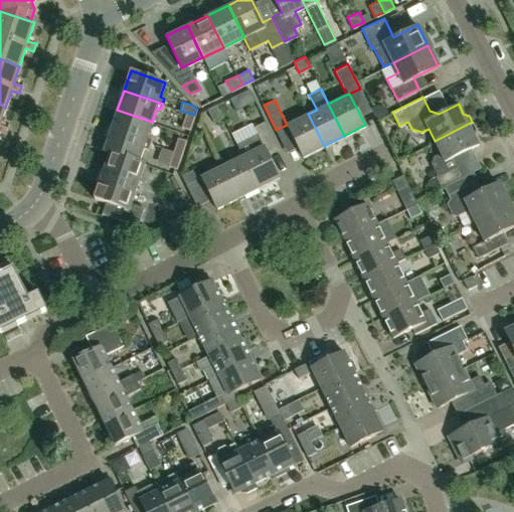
[(212,120),(222,115),(216,104),(206,109),(212,120)]
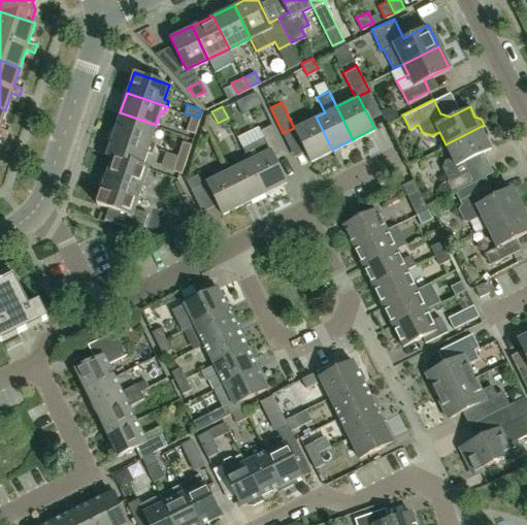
[(0,128),(5,110),(0,107),(0,136),(5,138),(8,131),(0,128)]
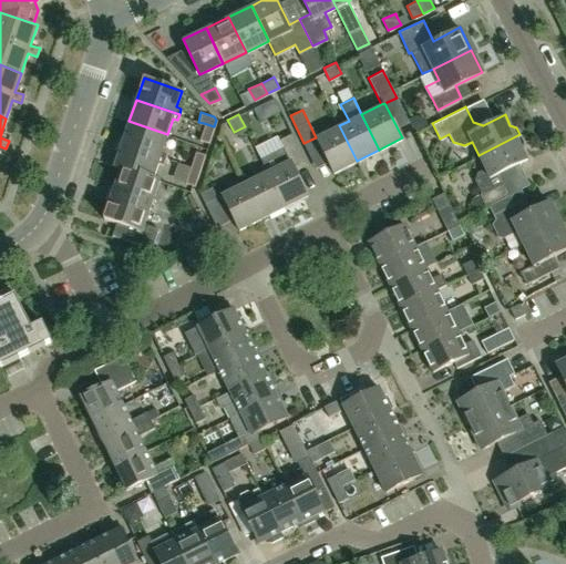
[(162,150),(167,134),(129,121),(122,143),(165,157),(166,152),(162,150)]
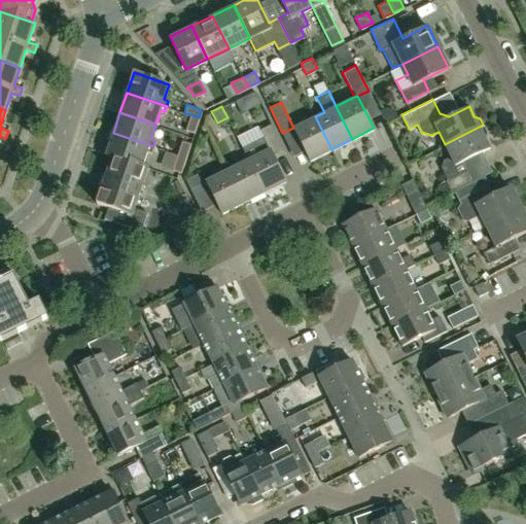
[(195,132),(199,117),(189,114),(185,129),(195,132)]
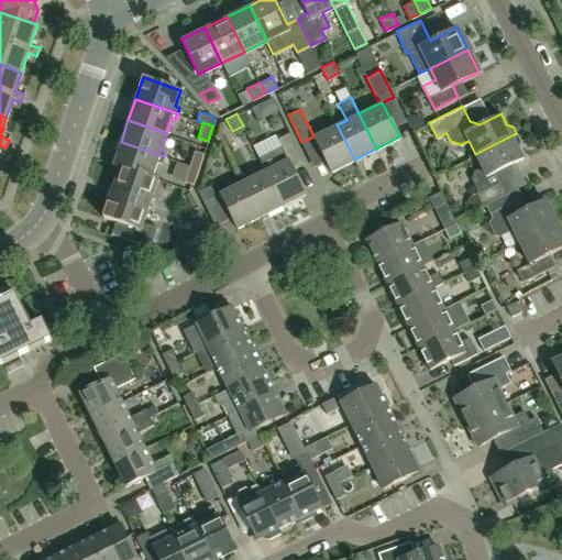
[(354,160),(337,124),(313,136),(331,171),(354,160)]
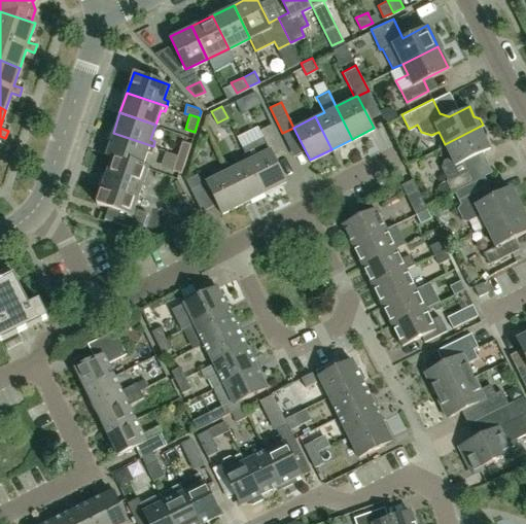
[(248,160),(265,191),(285,181),(271,150),(281,145),(271,123),(259,129),(263,137),(252,142),(242,147),(247,160),(248,160)]
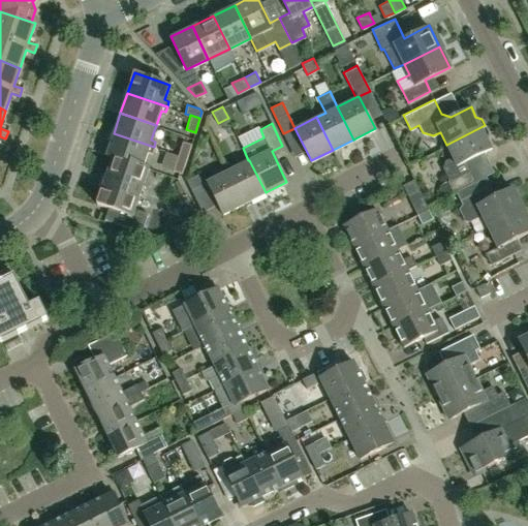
[(446,145),(458,164),(491,148),(486,137),(488,132),(485,125),(446,145)]
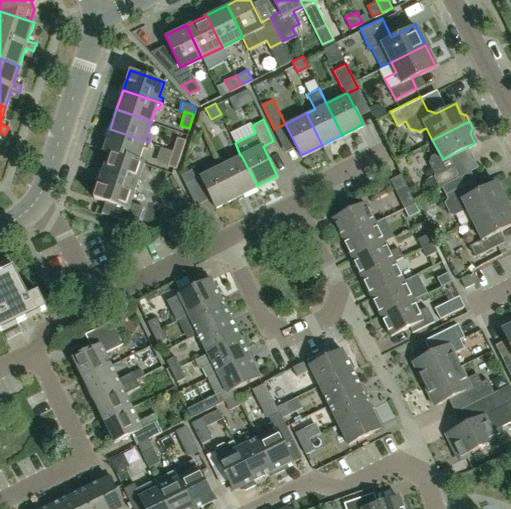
[(147,147),(149,142),(110,129),(103,149),(108,150),(138,160),(142,146),(147,147)]
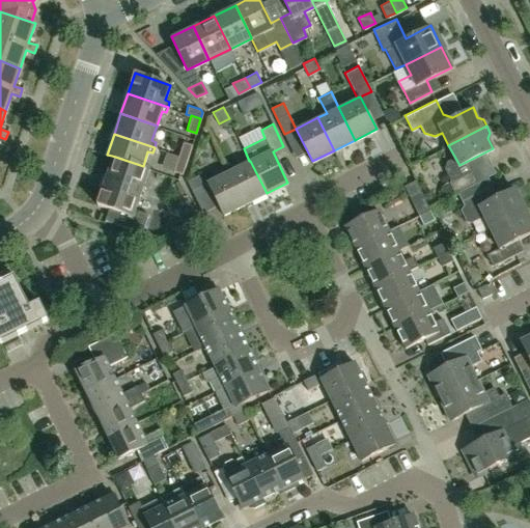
[(192,144),(183,141),(178,156),(187,159),(192,144)]
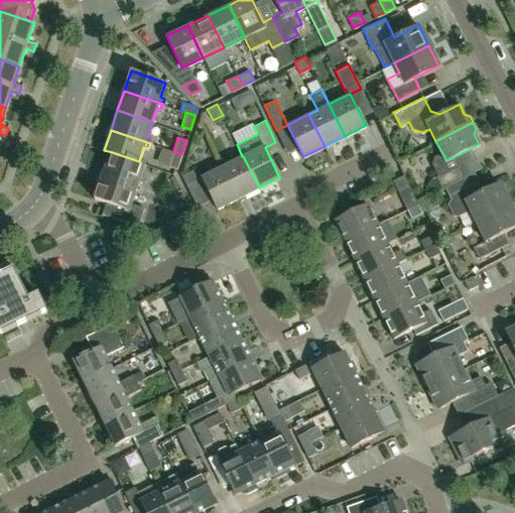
[(144,162),(139,161),(109,151),(102,174),(137,186),(144,162)]
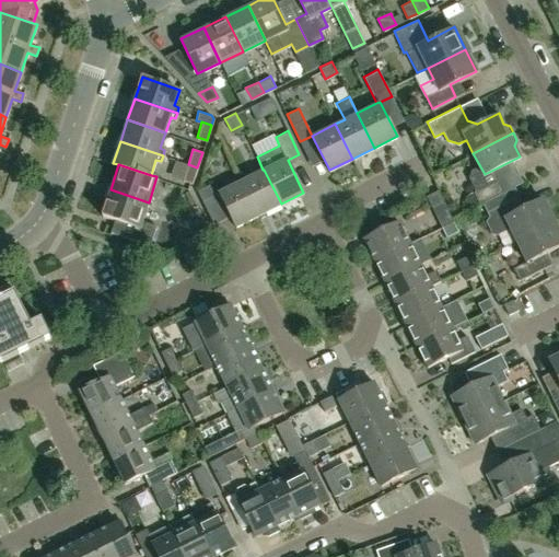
[(191,183),(197,167),(188,164),(183,180),(191,183)]
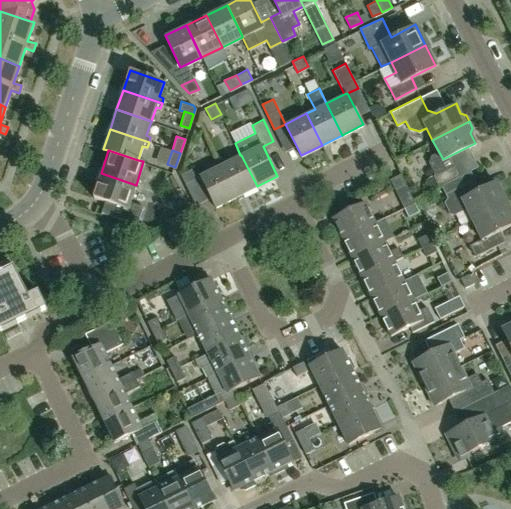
[(236,196),(257,186),(241,155),(240,155),(220,165),(236,196)]
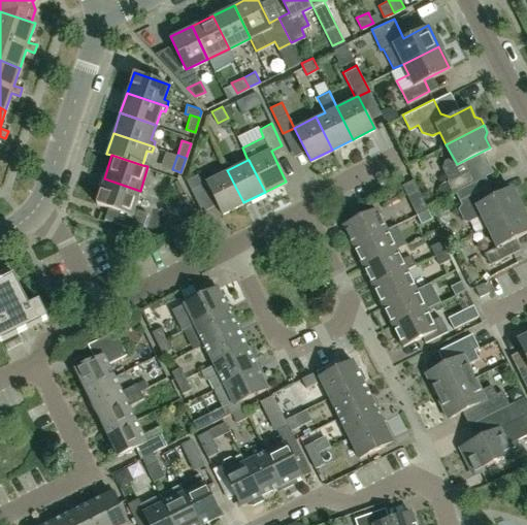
[(448,179),(446,181),(452,192),(454,191),(474,181),(469,169),(448,179)]
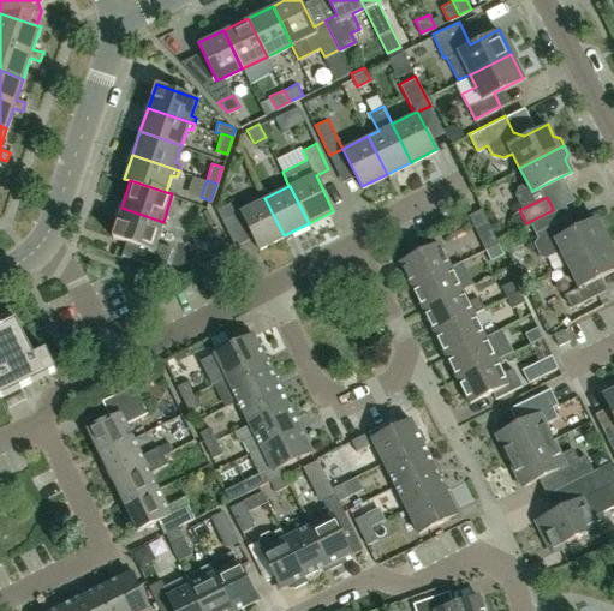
[(284,235),(264,198),(240,210),(244,220),(258,249),(284,235)]
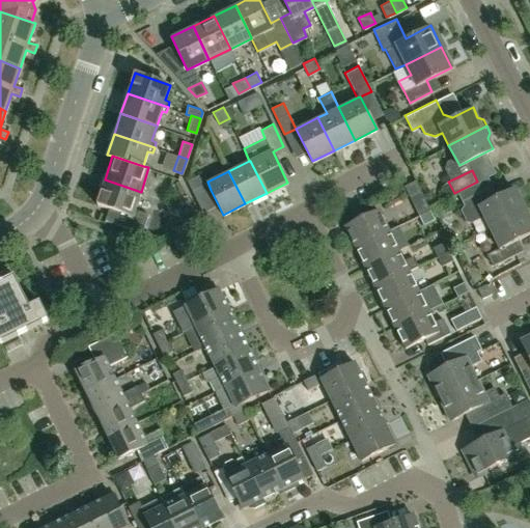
[(211,190),(207,182),(203,184),(198,173),(186,179),(195,198),(211,190)]
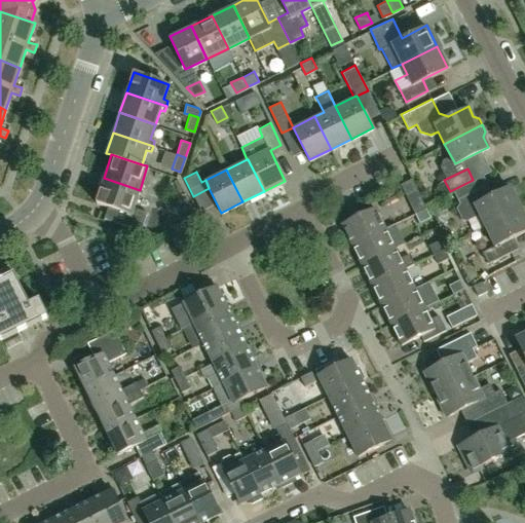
[(484,224),(520,207),(510,186),(493,194),(483,175),(473,180),(452,190),(458,202),(455,207),(461,219),(466,219),(479,213),(484,224)]
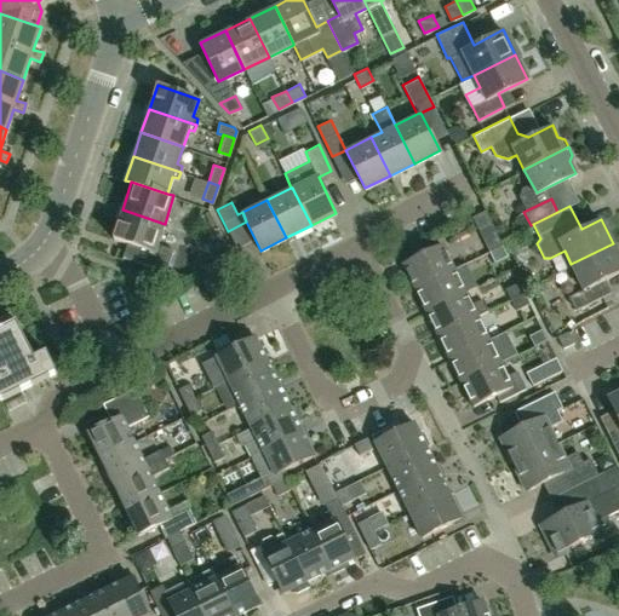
[(113,237),(126,242),(121,255),(165,270),(173,248),(158,243),(165,224),(122,209),(113,237)]
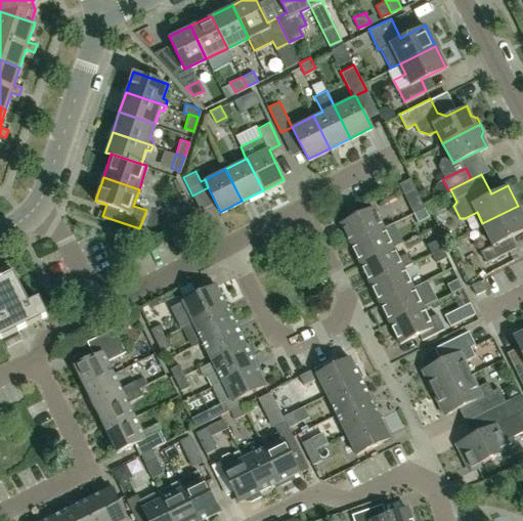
[(409,177),(398,182),(412,212),(424,207),(409,177)]
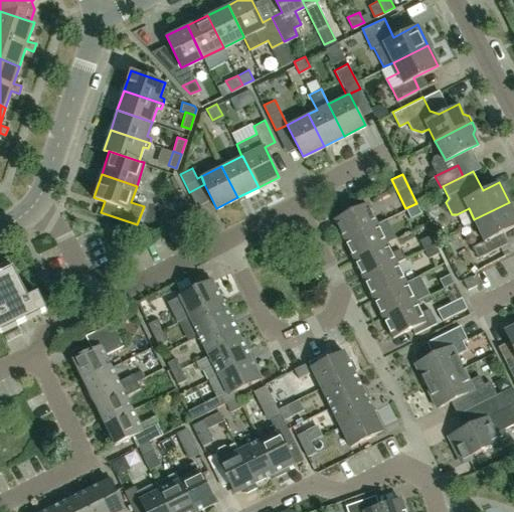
[(167,196),(189,203),(181,188),(179,189),(170,186),(167,196)]
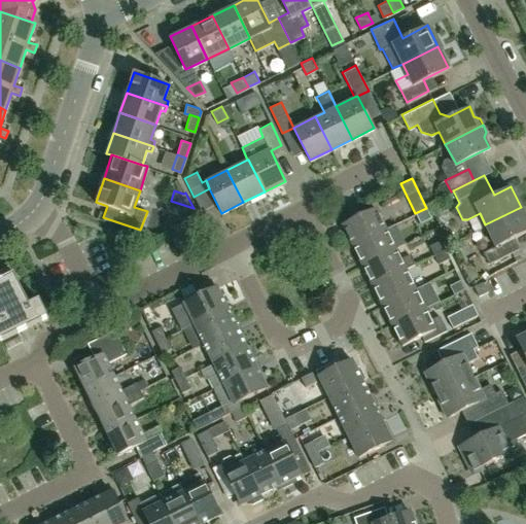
[(196,214),(194,208),(171,201),(168,211),(177,214),(181,221),(196,214)]
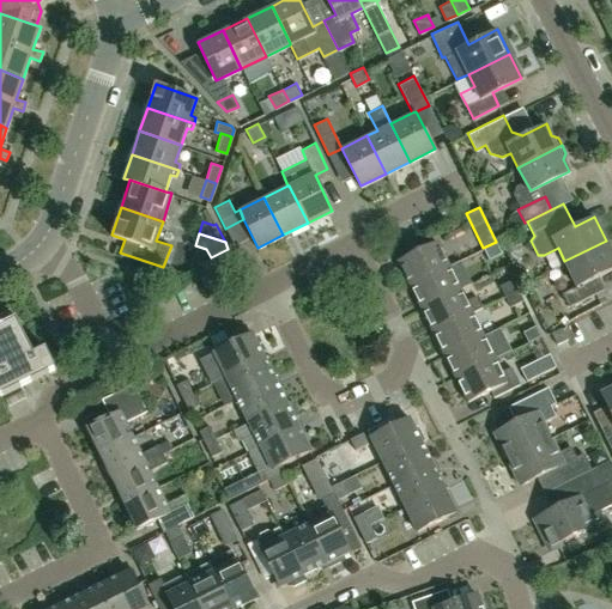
[(410,284),(448,265),(436,241),(398,260),(410,284)]
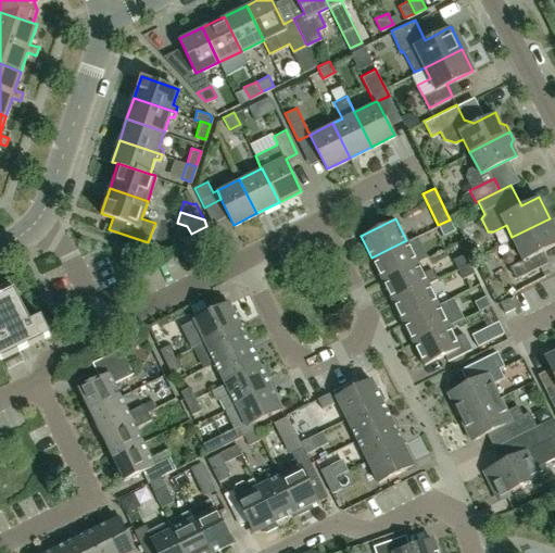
[(554,229),(550,218),(512,237),(522,259),(511,265),(516,277),(540,265),(533,253),(554,242),(554,229)]
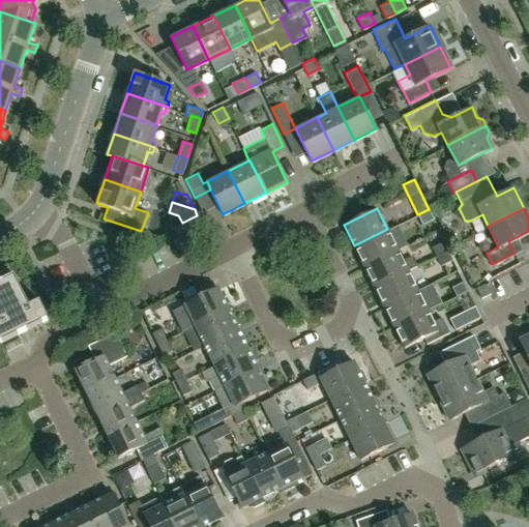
[(433,217),(429,209),(417,214),(422,224),(433,217)]
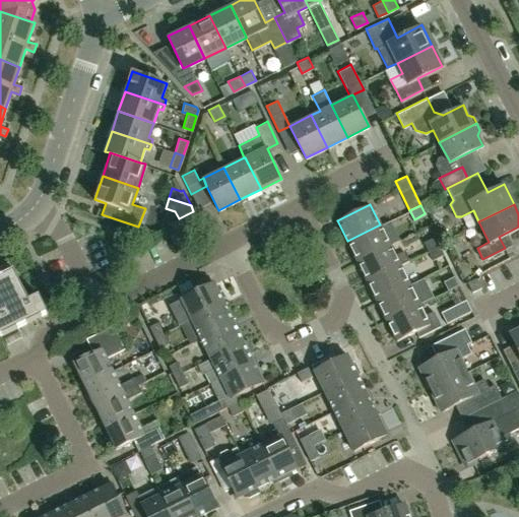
[(357,261),(390,245),(380,224),(347,241),(357,261)]
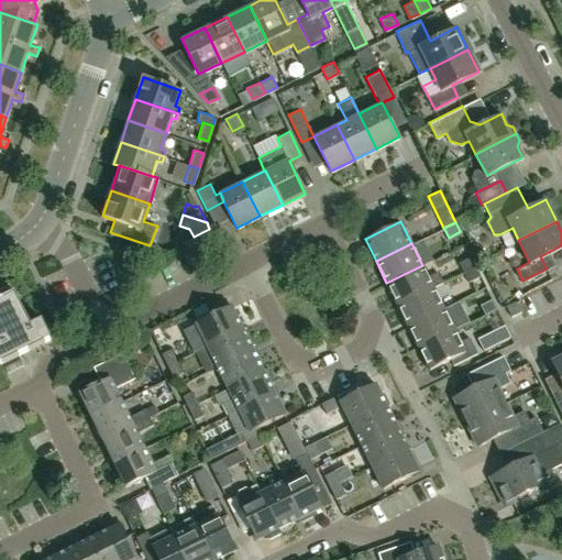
[(463,271),(475,265),(471,255),(459,262),(463,271)]
